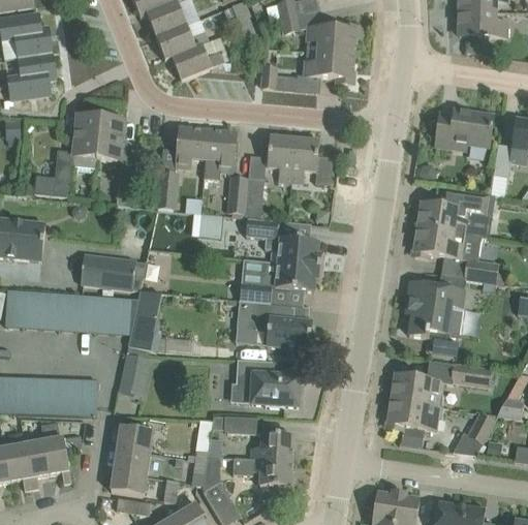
[(0,10),(13,8),(33,6),(32,0),(0,0),(0,10)]
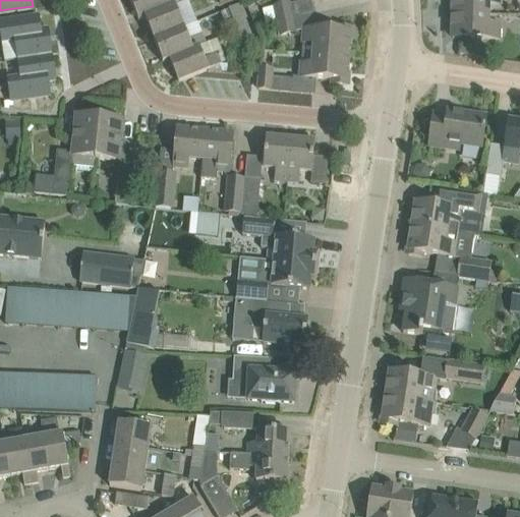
[(130,0),(137,18),(143,15),(169,5),(167,0),(130,0)]
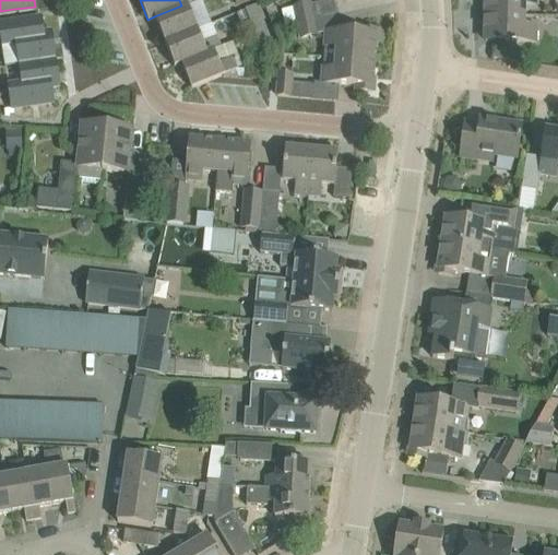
[(311,0),(294,4),(297,19),(336,10),(334,0),(311,0)]
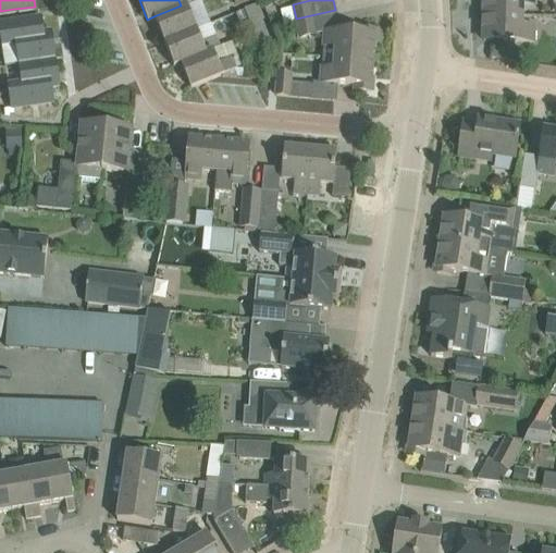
[(483,0),(483,12),(520,13),(520,1),(532,1),(532,0),(483,0)]
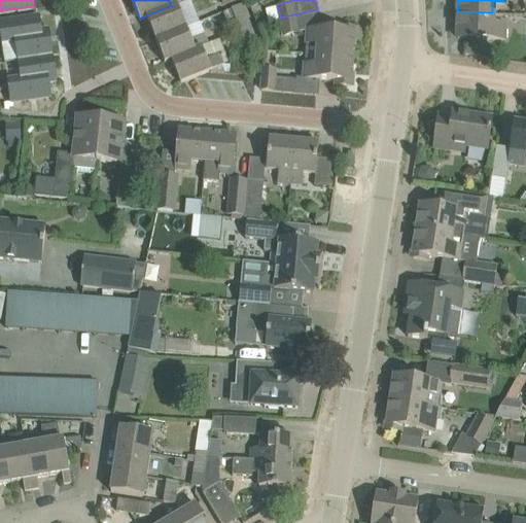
[(171,5),(145,15),(154,37),(185,25),(177,3),(171,5)]
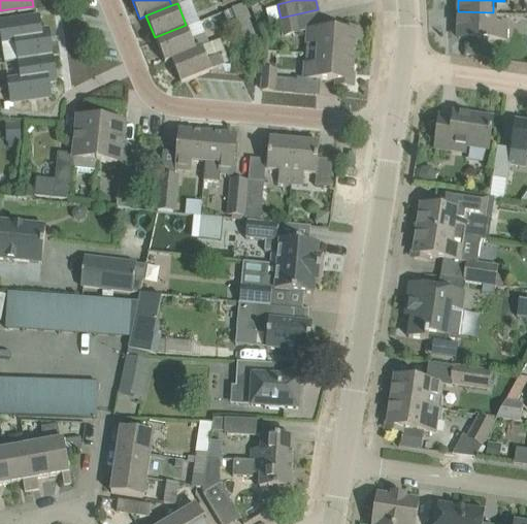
[(339,28),(321,27),(318,9),(281,18),(284,32),(306,27),(304,51),(352,55),(354,26),(339,25),(339,28)]
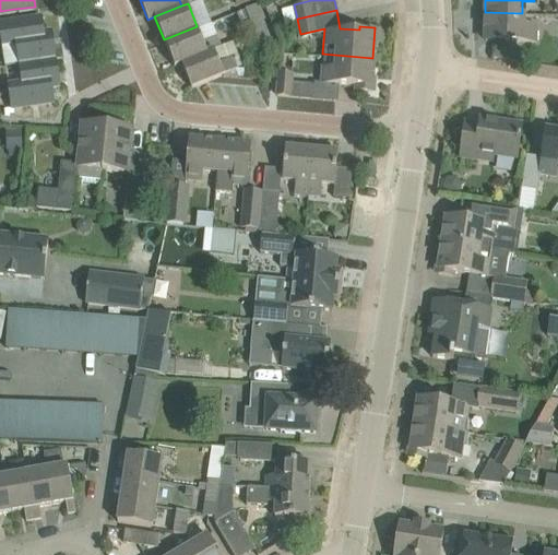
[(485,12),(485,37),(534,38),(535,24),(522,24),(522,13),(485,12)]
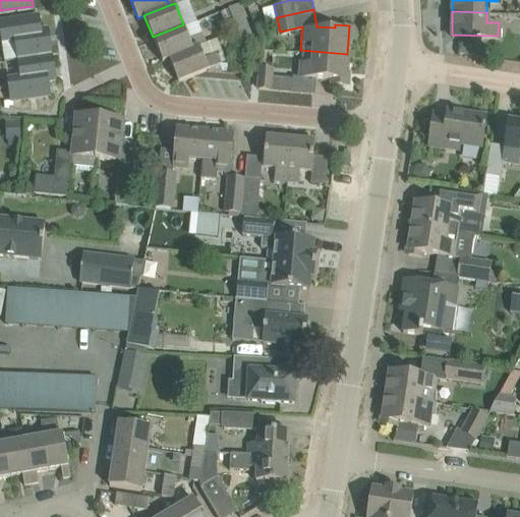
[(239,34),(250,30),(243,12),(232,17),(239,34)]
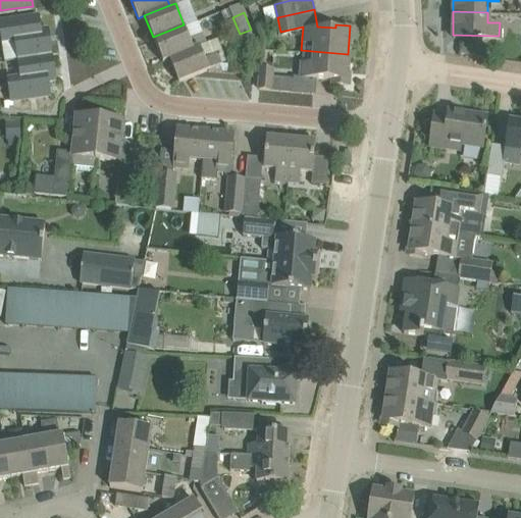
[(41,28),(39,13),(0,18),(0,31),(1,39),(14,37),(49,33),(48,27),(41,28)]
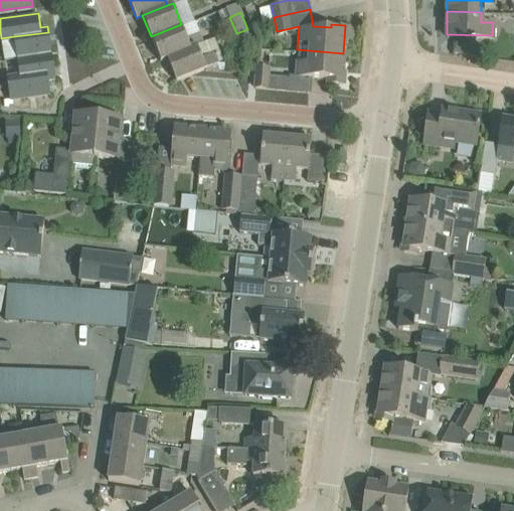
[(181,24),(151,36),(155,48),(160,59),(166,56),(166,55),(190,45),(189,44),(186,35),(181,24)]
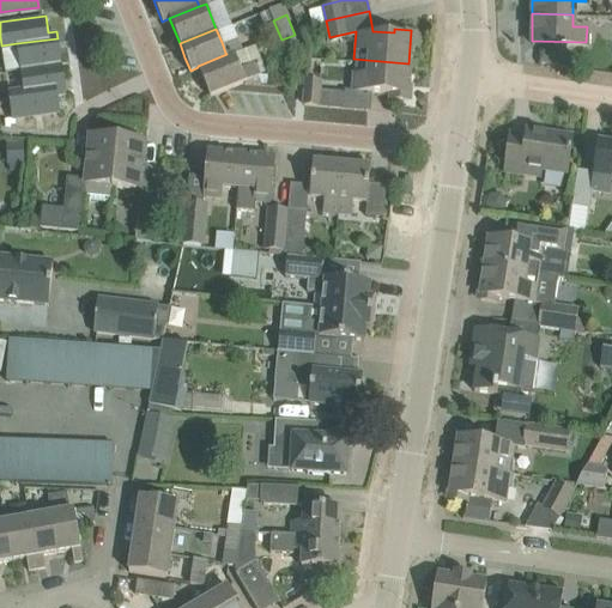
[(285,49),(296,46),(298,44),(295,35),(282,40),(285,49)]
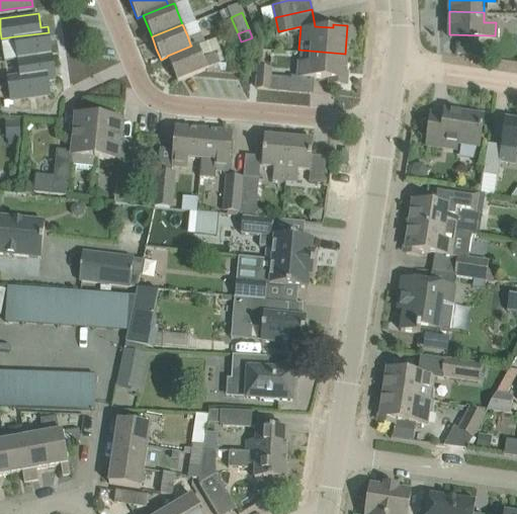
[(17,57),(51,52),(49,32),(14,36),(17,57)]
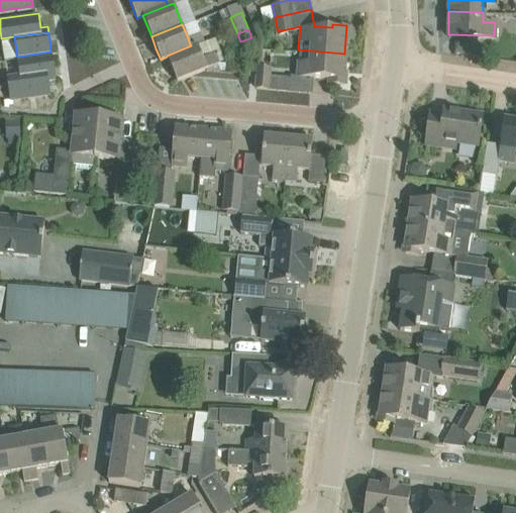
[(468,53),(470,40),(457,38),(455,50),(468,53)]
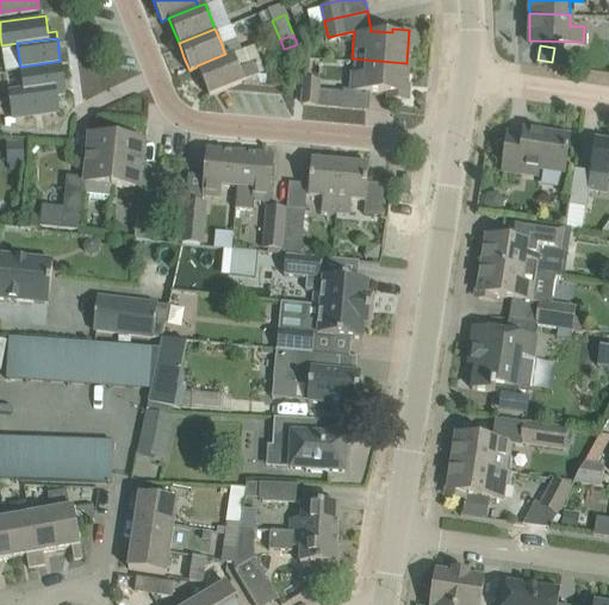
[(225,54),(197,66),(197,67),(199,73),(207,93),(235,81),(241,79),(258,72),(252,58),(238,64),(235,58),(231,49),(224,52),(225,54)]
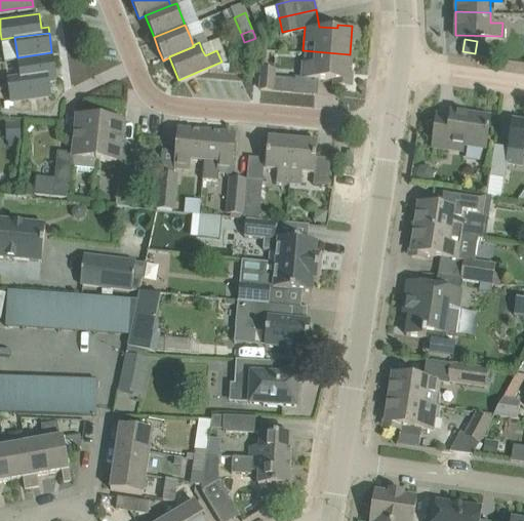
[(348,83),(350,54),(303,50),(303,62),(301,75),(334,78),(333,82),(348,83)]
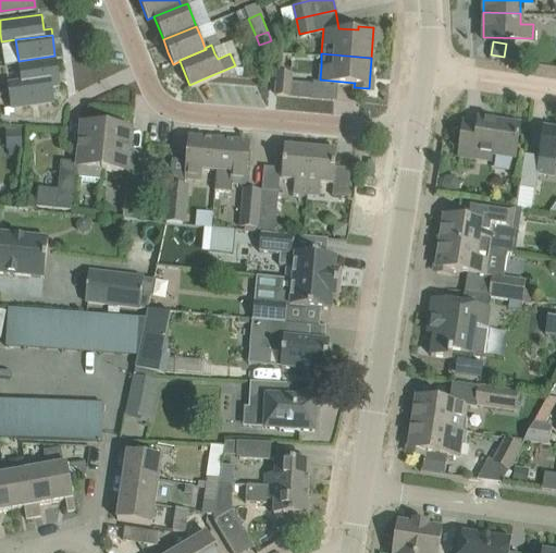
[(22,81),(58,75),(54,56),(19,61),(22,81)]
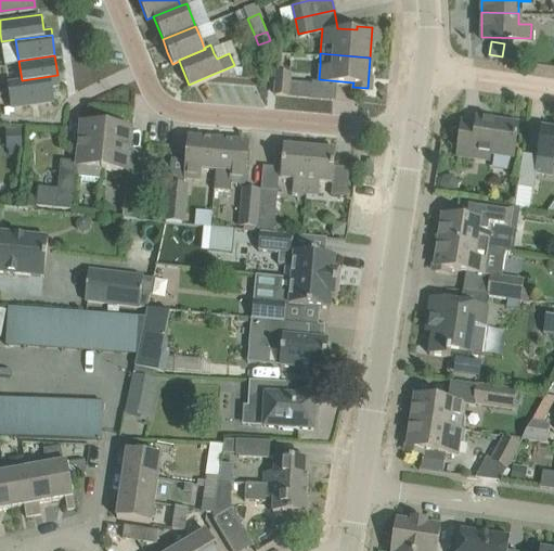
[(309,94),(310,80),(288,79),(288,72),(275,71),(274,92),(309,94)]
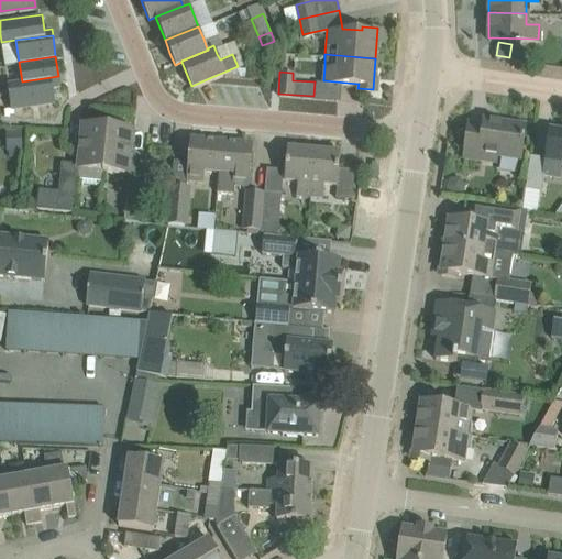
[(14,106),(54,100),(52,85),(59,84),(58,76),(22,81),(7,84),(10,107),(14,106)]
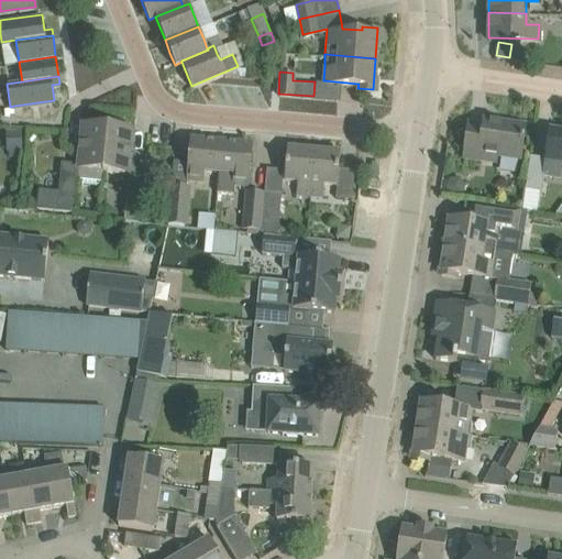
[(13,114),(14,106),(10,107),(3,108),(4,114),(13,114)]
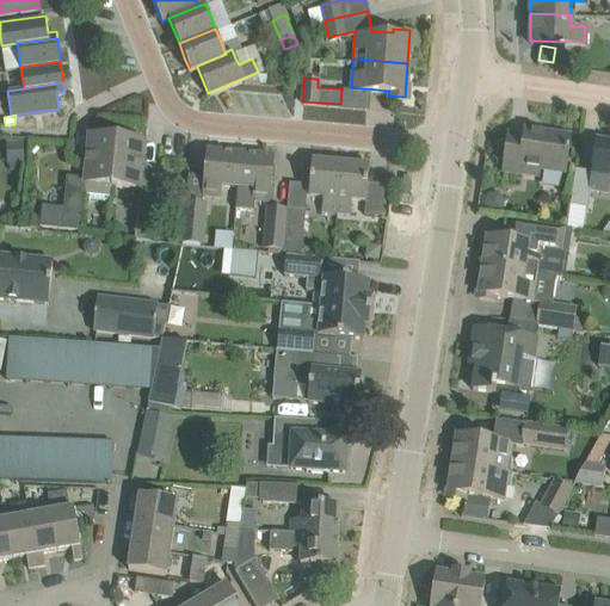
[(564,172),(570,134),(523,127),(521,140),(506,137),(501,168),(519,171),(521,166),(564,172)]
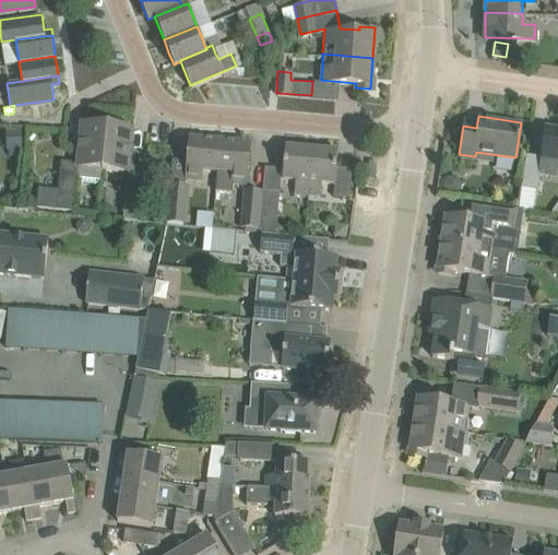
[(61,160),(60,170),(58,190),(37,188),(35,205),(72,209),(75,175),(81,181),(95,184),(99,178),(101,167),(105,125),(106,125),(81,121),(76,161),(61,160)]
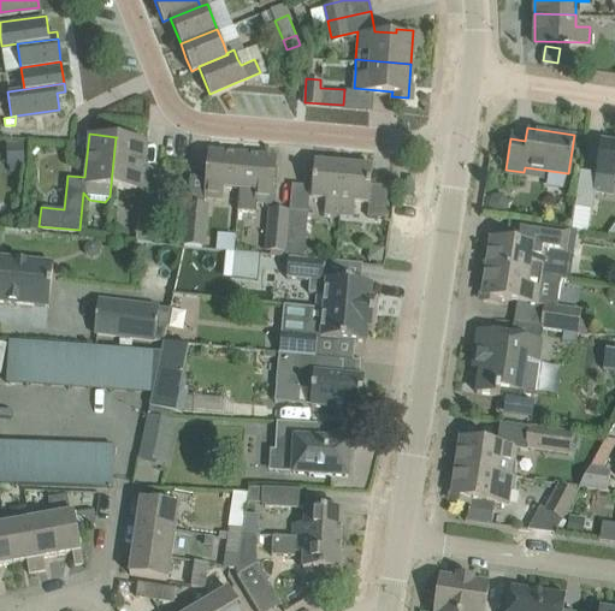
[(145,141),(117,137),(116,137),(111,184),(110,196),(111,196),(112,184),(139,188),(145,141)]
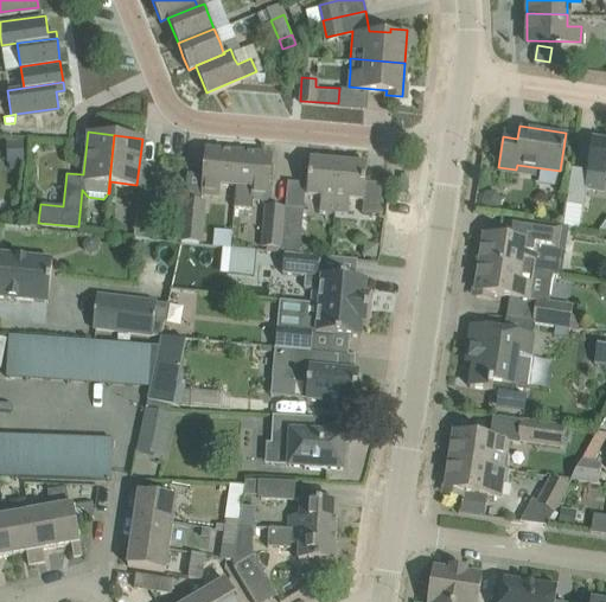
[(605,173),(605,138),(592,136),(587,168),(571,165),(567,189),(566,200),(584,203),(587,185),(604,187),(605,174),(605,173)]
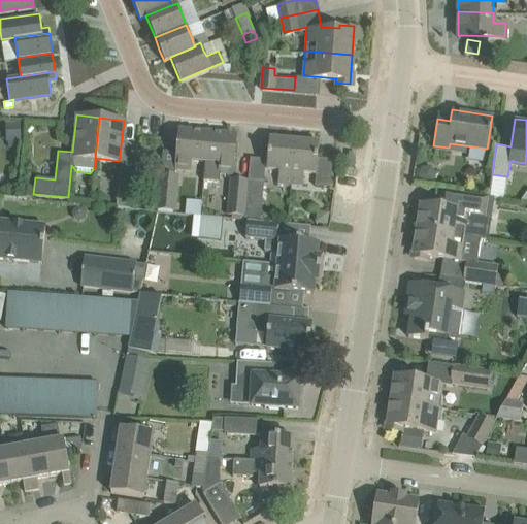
[(203,161),(206,130),(178,128),(174,167),(188,168),(189,160),(203,161)]
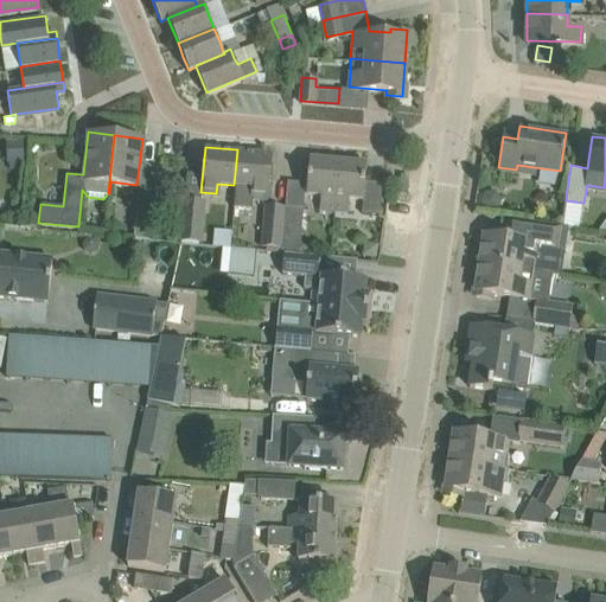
[(267,198),(269,177),(270,153),(237,149),(234,185),(235,185),(234,205),(252,206),(253,197),(267,198)]
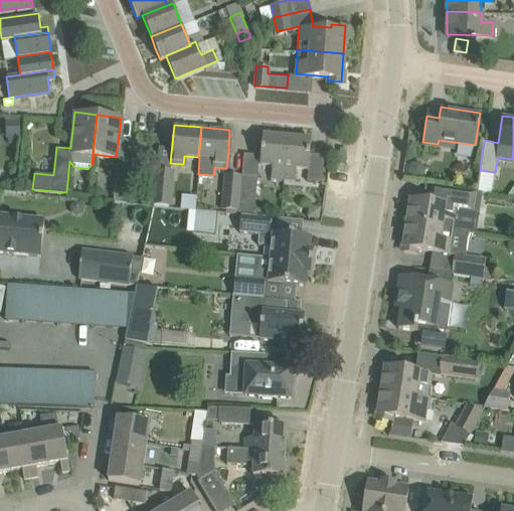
[(282,177),(286,135),(262,133),(260,163),(272,164),(271,176),(282,177)]
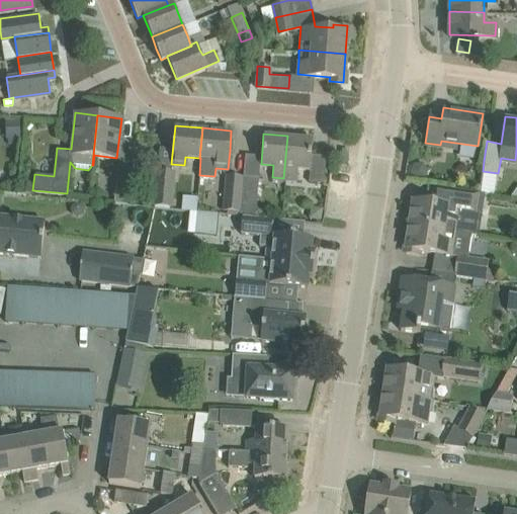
[(309,168),(312,138),(287,136),(283,178),(295,179),(297,167),(309,168)]
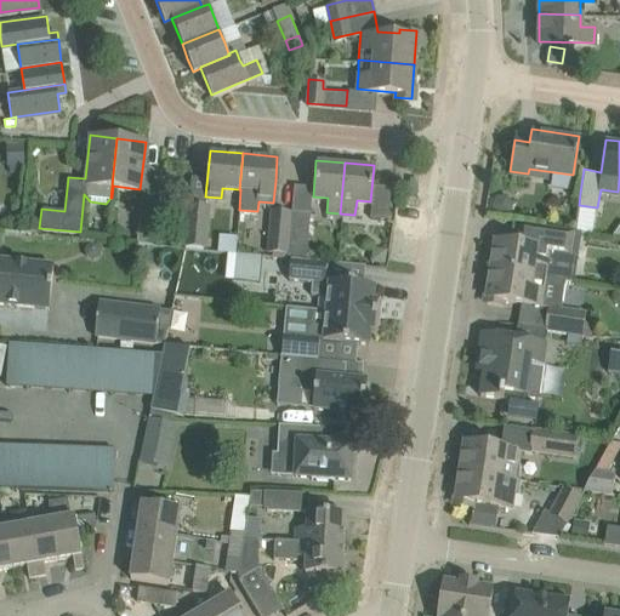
[(498,214),(508,211),(513,201),(506,193),(495,194),(491,204),(498,214)]
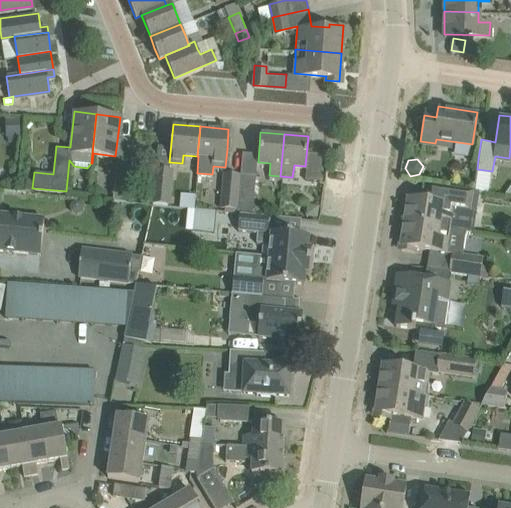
[(125,200),(127,182),(130,162),(115,160),(111,199),(125,200)]
